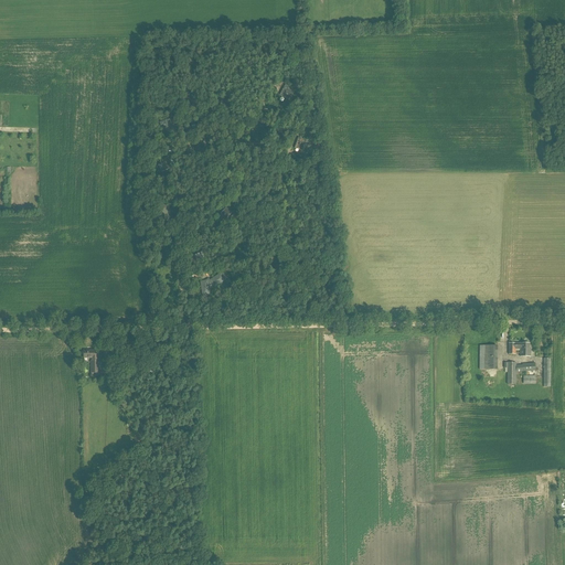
[(187,98),(194,103),(201,93),(193,88),(187,98)]
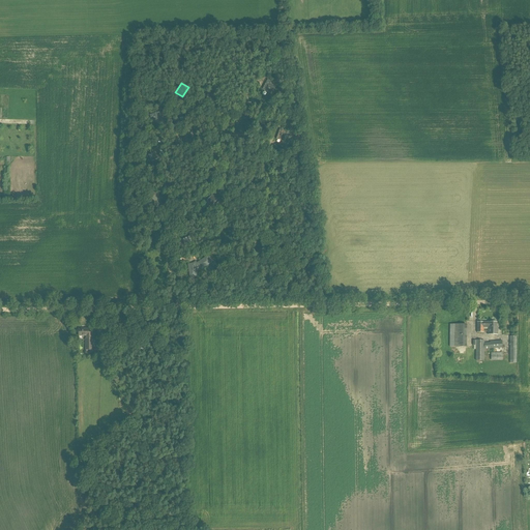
[(262,89),(269,93),(273,87),(266,83),(262,89)]
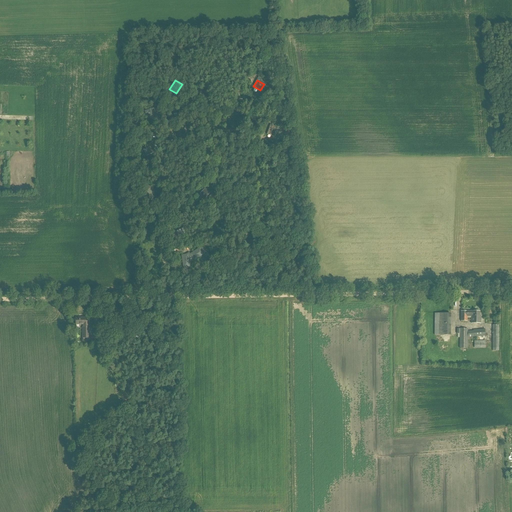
[(202,94),(209,96),(211,89),(203,87),(202,94)]
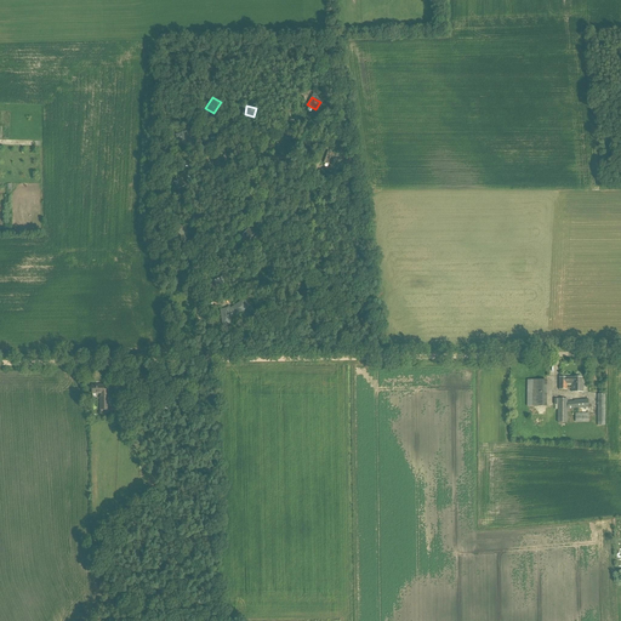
[(280,134),(288,140),(292,132),(285,126),(280,134)]
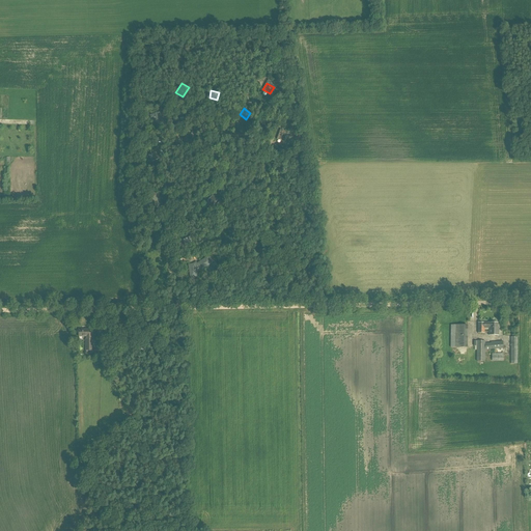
[(150,115),(154,121),(161,119),(159,112),(150,115)]
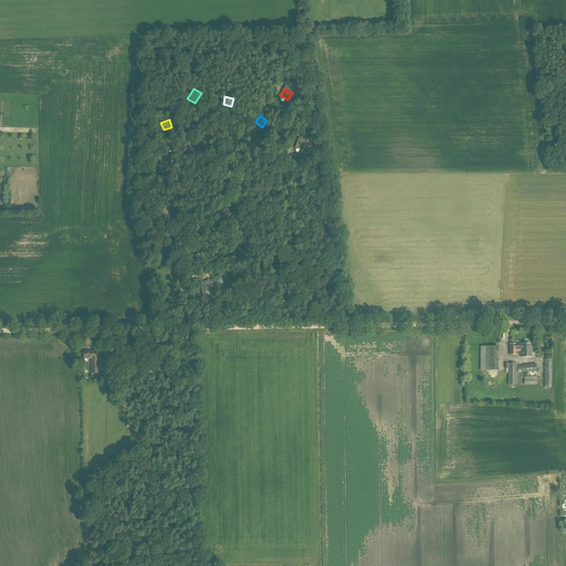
[(299,138),(295,148),(303,152),(307,140),(299,138)]
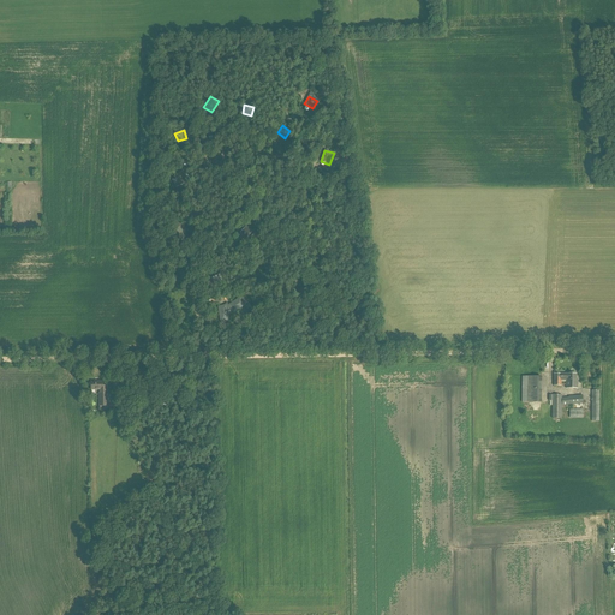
[(174,179),(178,186),(185,183),(181,175),(174,179)]
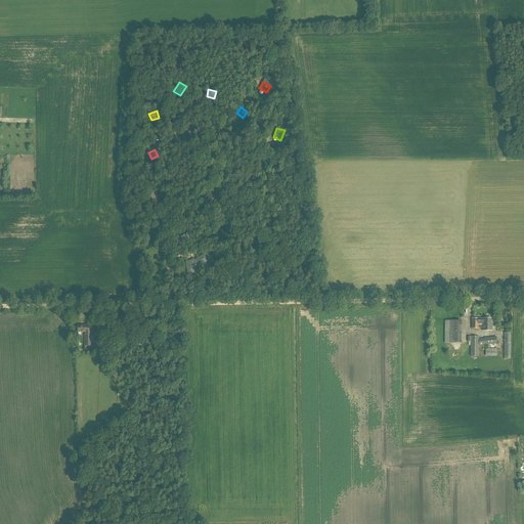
[(147,198),(151,203),(159,198),(154,192),(147,198)]
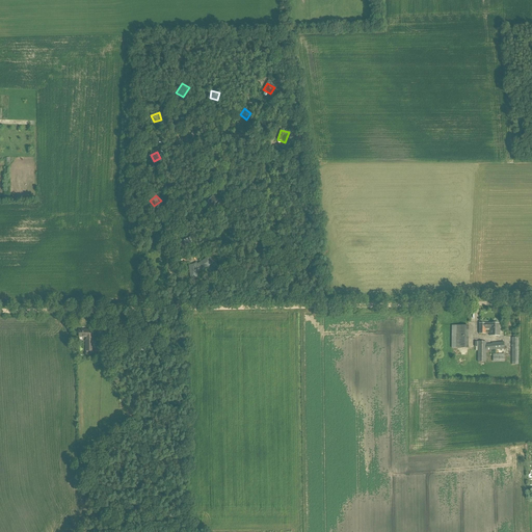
[(207,202),(212,207),(218,201),(213,195),(207,202)]
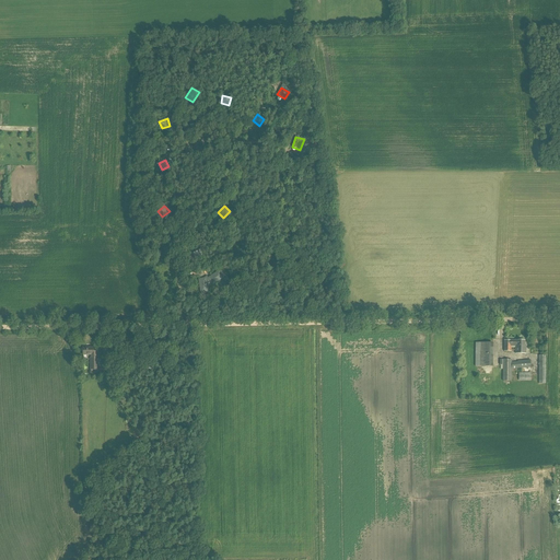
[(188,244),(191,251),(200,245),(196,238),(193,241),(194,242),(188,244)]
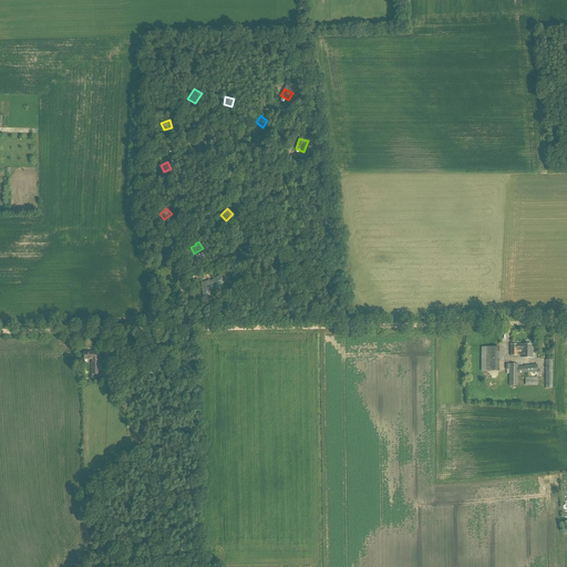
[(194,256),(199,265),(207,261),(204,254),(199,255),(198,254),(194,256)]
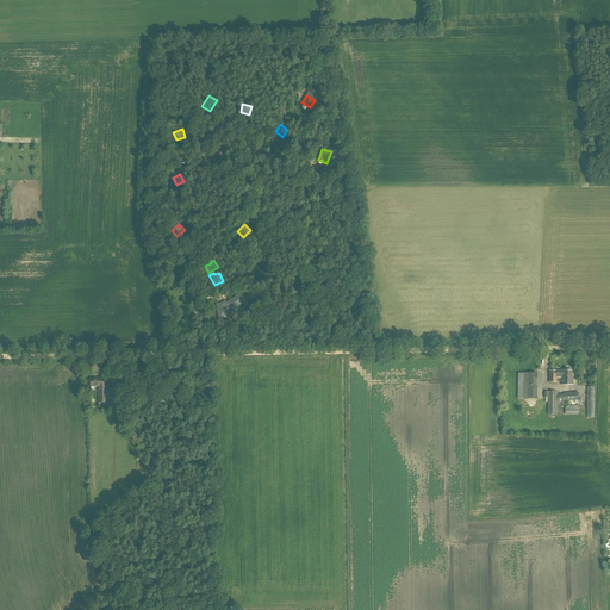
[(217,305),(219,319),(226,318),(225,311),(228,311),(230,309),(231,310),(243,303),(238,296),(226,303),(228,304),(225,305),(224,305),(224,304),(217,305)]
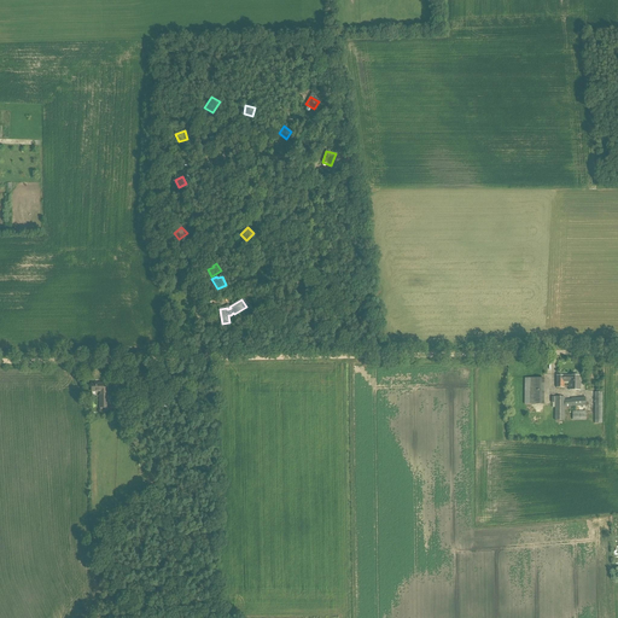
[(569,390),(581,391),(581,380),(579,380),(579,375),(557,375),(557,388),(564,388),(564,382),(569,382),(569,390)]
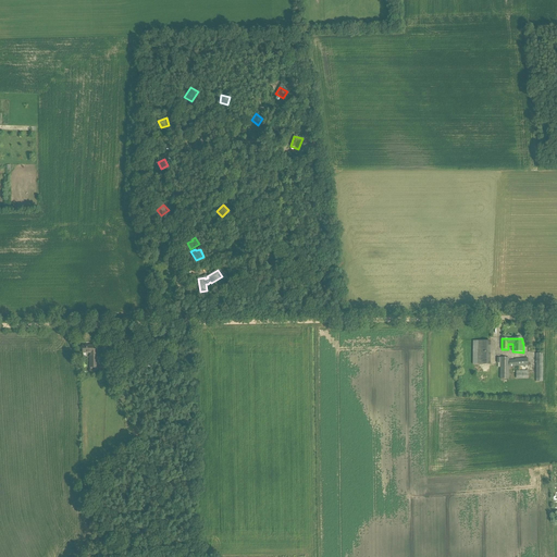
[(472,364),(490,364),(490,342),(473,341),(472,364)]
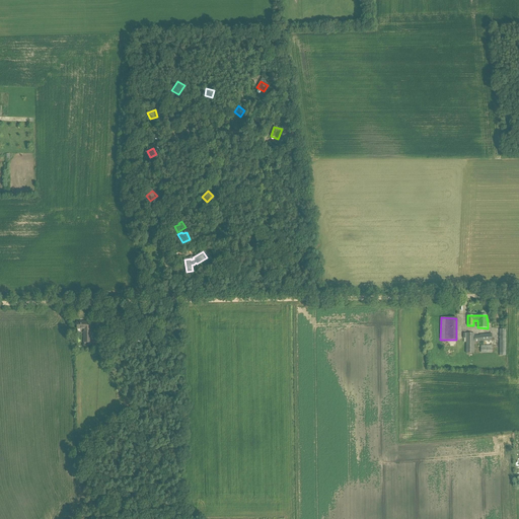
[(83,332),(83,343),(90,343),(90,332),(89,332),(89,326),(87,326),(87,322),(77,322),(77,329),(84,329),(84,332),(83,332)]
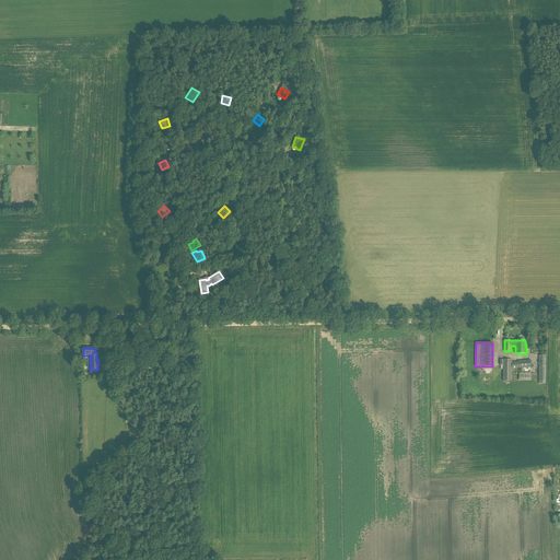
[(503,365),(503,382),(512,382),(512,370),(532,368),(531,360),(517,361),(517,362),(512,362),(512,360),(500,360),(500,365),(503,365)]
